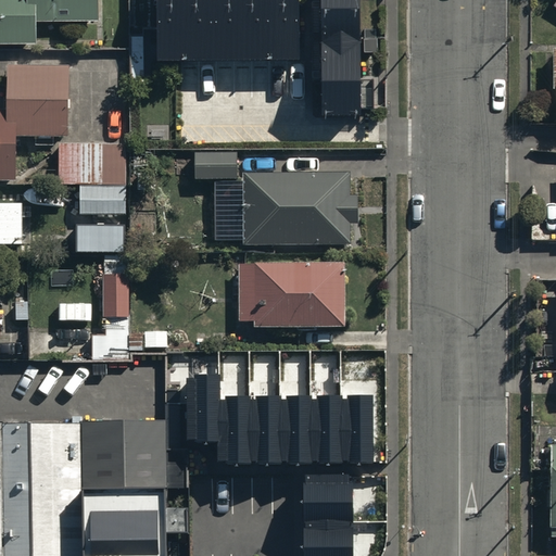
[(0,0),(0,48),(40,49),(40,26),(102,27),(101,0),(0,0)]
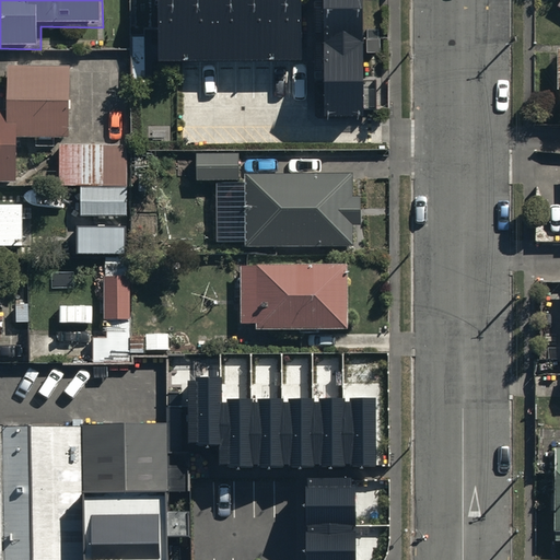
[(305,0),(162,0),(162,70),(306,67),(305,0)]
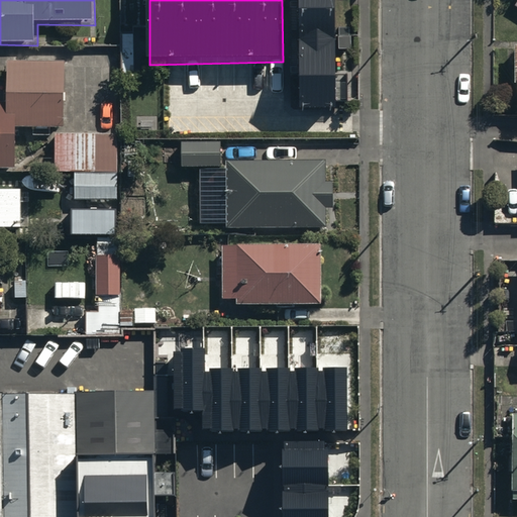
[(332,0),(299,0),(298,97),(333,97),(332,0)]
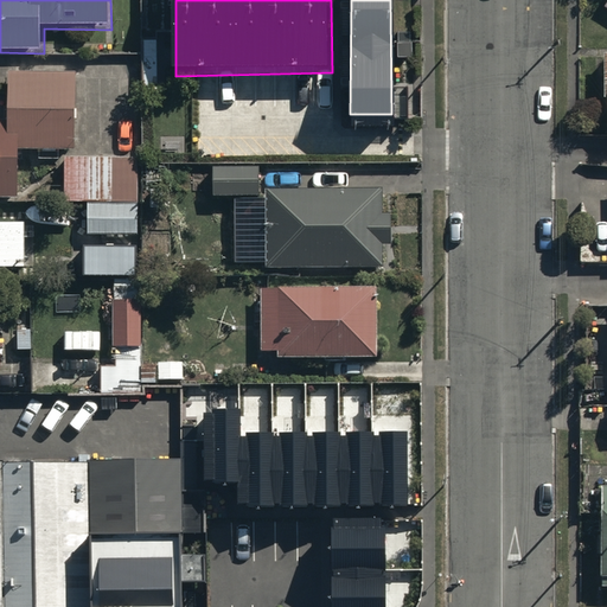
[(0,192),(19,192),(20,145),(77,146),(78,68),(10,68),(10,116),(0,115),(0,192)]
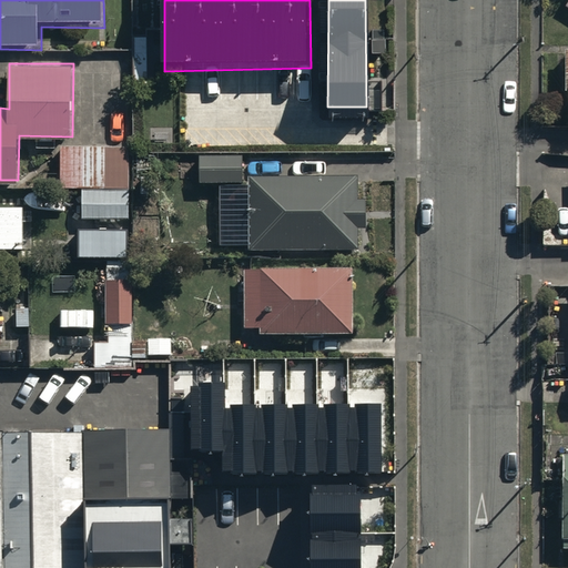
[(128,143),(63,143),(63,183),(127,184),(128,143)]
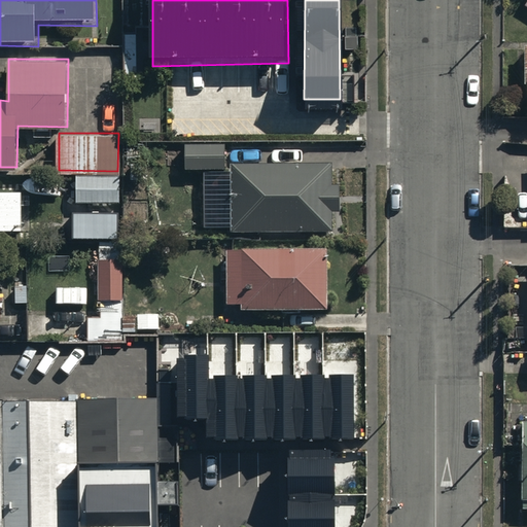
[(226,142),(186,142),(186,167),(226,168),(226,142)]
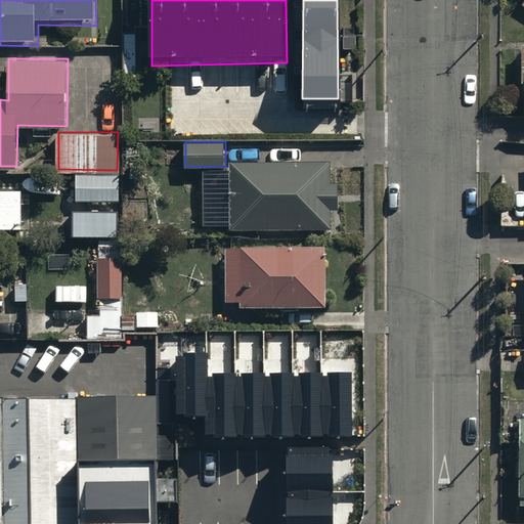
[(328,160),(231,160),(231,227),(329,227),(329,207),(337,207),(336,180),(328,180),(328,160)]
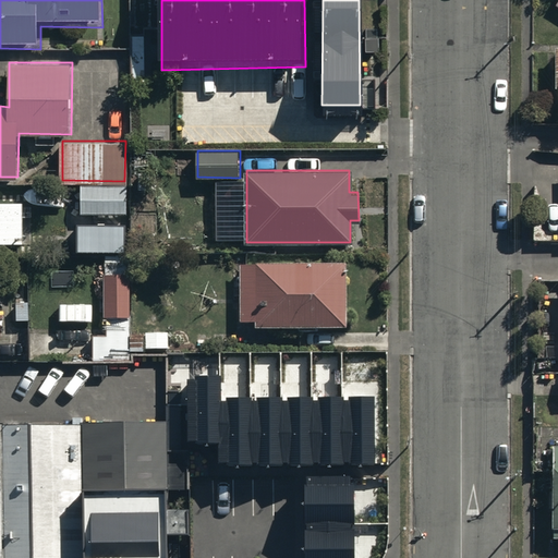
[(126,186),(81,186),(81,215),(126,215),(126,186)]
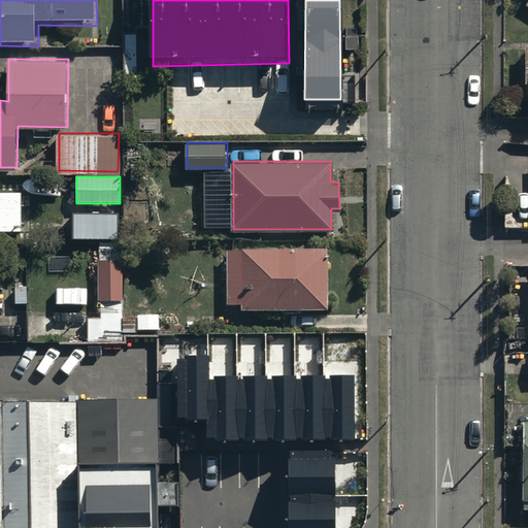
[(0,228),(23,229),(23,190),(0,190),(0,228)]
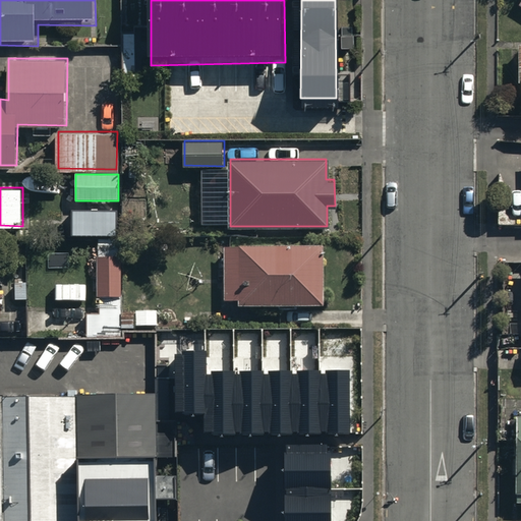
[(116,210),(71,210),(71,237),(116,237),(116,210)]
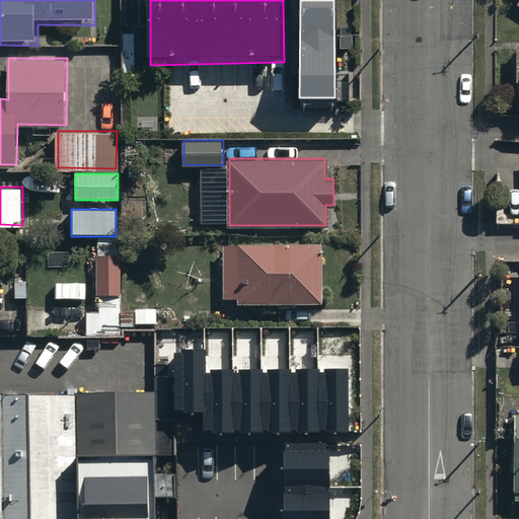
[(318,303),(319,242),(221,241),(220,293),(236,294),(236,302),(318,303)]
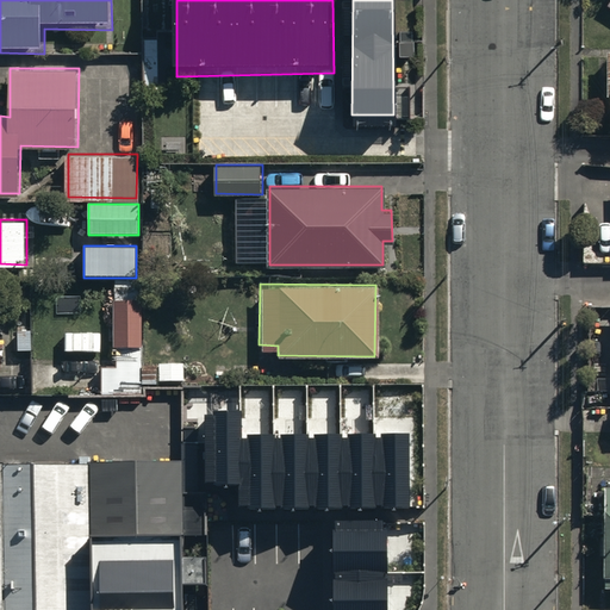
[(142,300),(113,300),(113,348),(116,348),(117,368),(103,368),(103,393),(143,393),(142,300)]
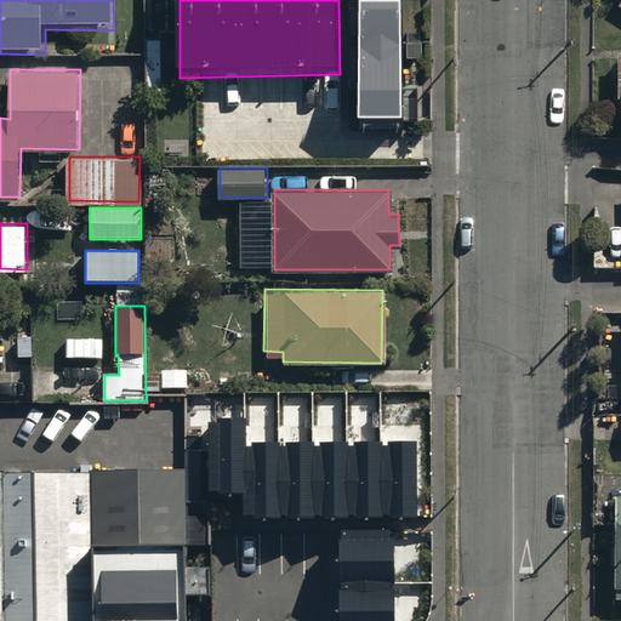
[(163,380),(163,400),(188,400),(188,380),(163,380)]
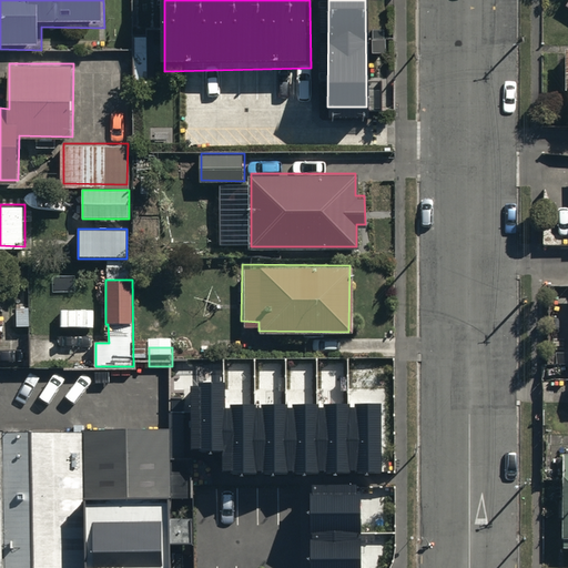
[(222,473),(379,472),(379,408),(226,409),(225,385),(191,385),(192,453),(222,452),(222,473)]
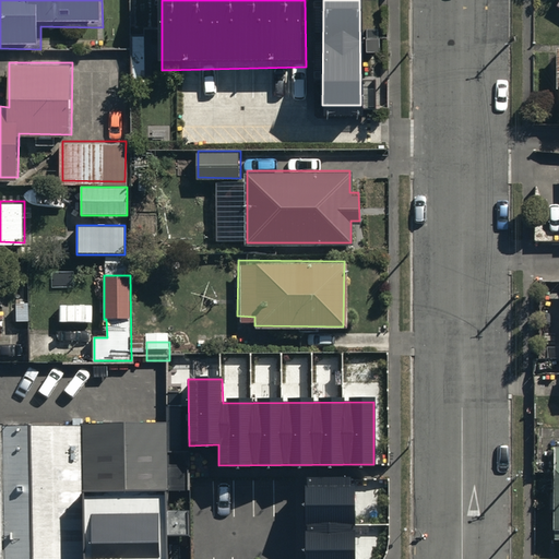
[(162,416),(78,418),(80,485),(163,484),(162,416)]
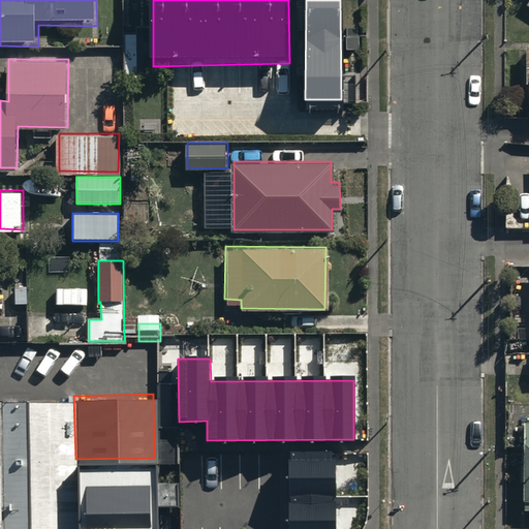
[(72,528),(73,396),(3,396),(2,528),(72,528)]
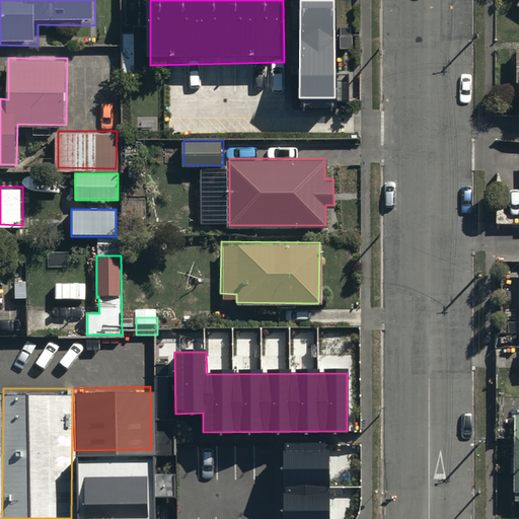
[(518,411),(509,412),(510,493),(518,493),(518,411)]
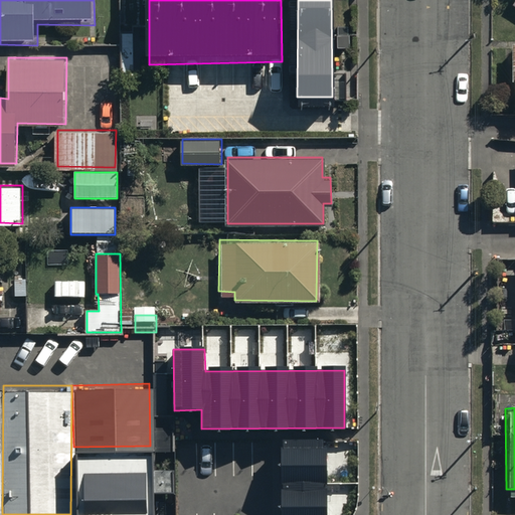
[(283,443),(282,514),(326,514),(326,443),(283,443)]
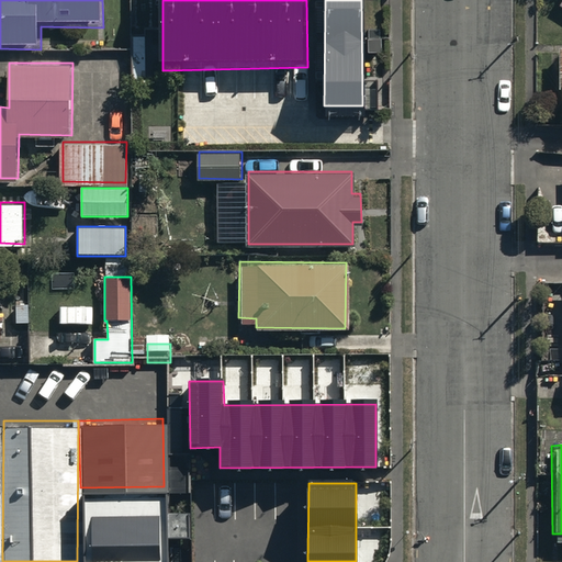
[(166,491),(85,490),(83,561),(165,561),(166,535),(186,536),(186,507),(166,507),(166,491)]
